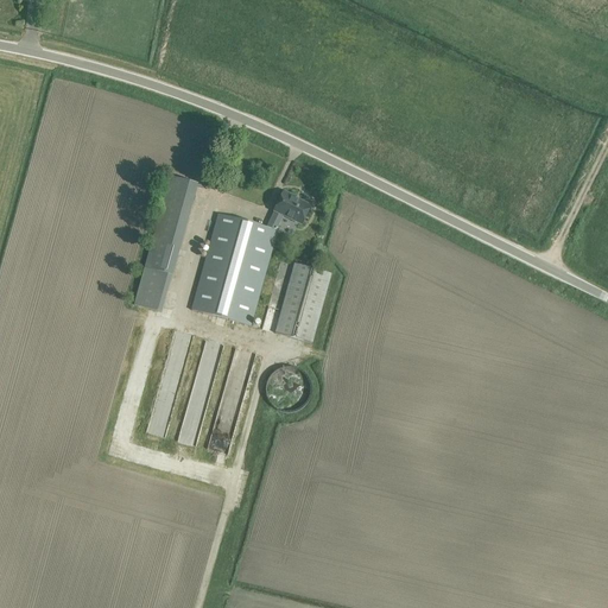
[(170,177),(166,189),(194,196),(197,185),(170,177)]
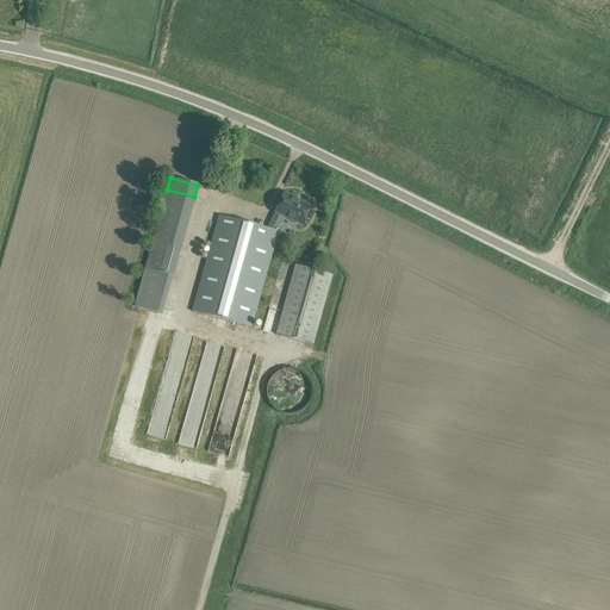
[(250,329),(278,232),(277,232),(284,217),(303,226),(312,206),(297,199),(297,198),(285,192),(274,212),(275,213),(267,229),(219,216),(192,312),(250,329)]
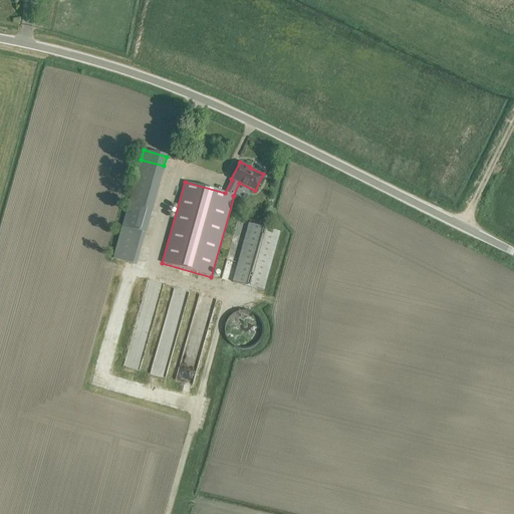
[(127,205),(121,228),(145,234),(151,211),(127,205)]
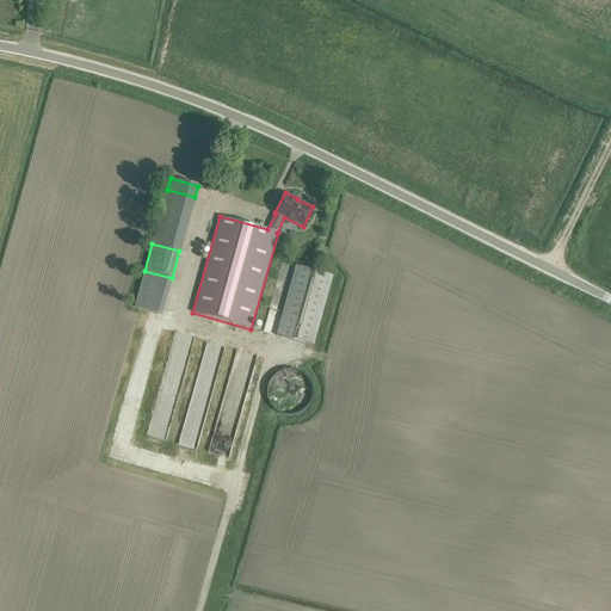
[(296,265),(283,313),(277,337),(314,346),(333,276),(296,265)]
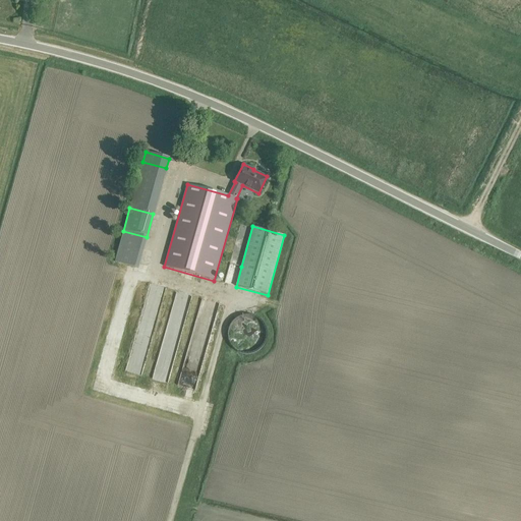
[(198,371),(215,306),(200,303),(187,354),(194,356),(192,363),(190,362),(188,369),(198,371)]
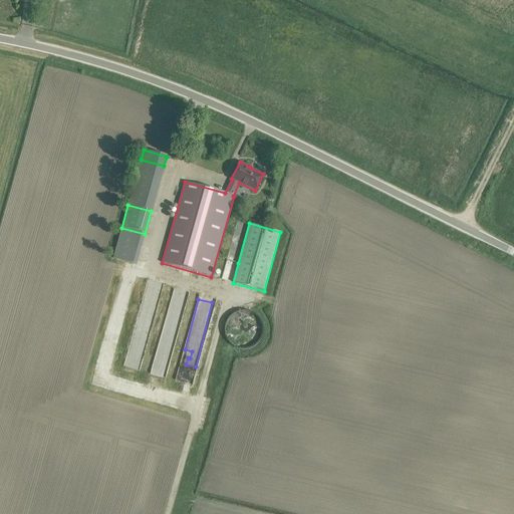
[(258,314),(235,313),(234,340),(257,341),(258,314)]
